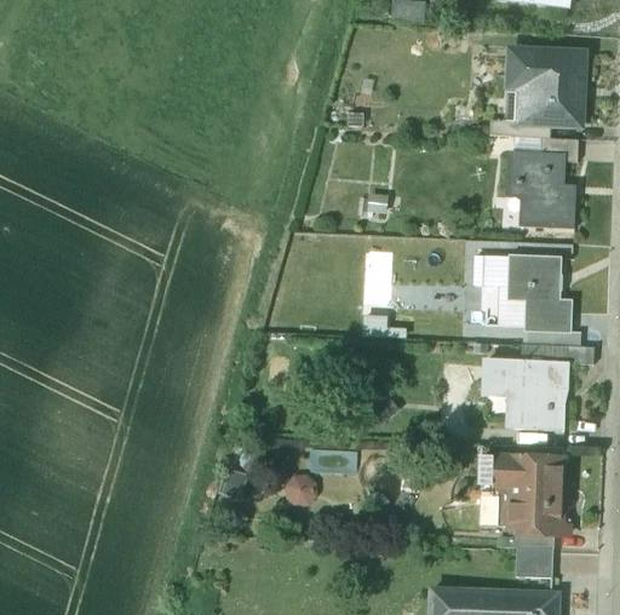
[(423,3),(394,1),(392,22),(422,23),(423,3)]
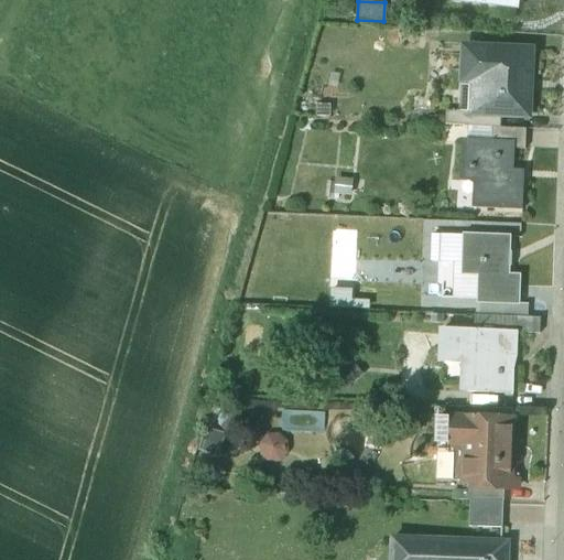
[(531,46),(464,44),(463,68),(484,70),(481,110),(483,111),(501,111),(529,112),(529,111),(525,111),(527,76),(530,76),(531,46)]
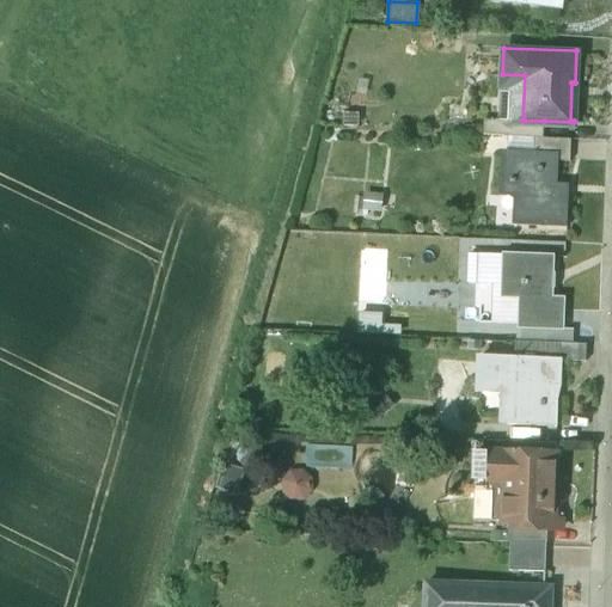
[(544,121),(524,121),(522,120),(512,118),(510,134),(542,135),(543,135),(544,121)]
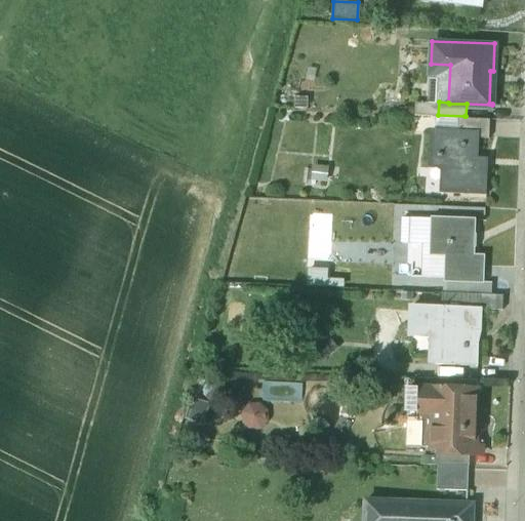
[(466,116),(465,116),(463,128),(479,129),(479,135),(489,136),(490,117),(466,116)]
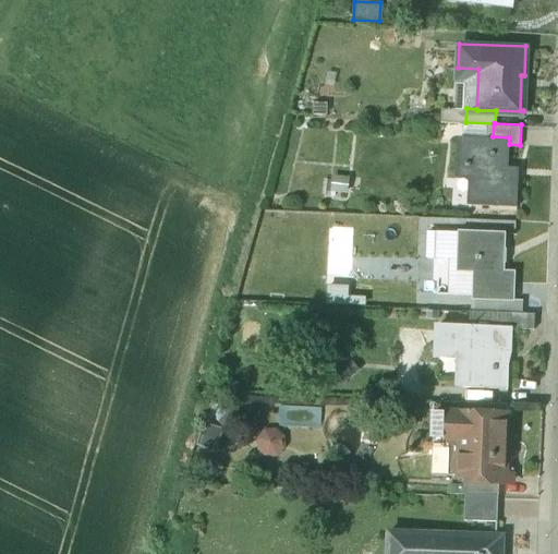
[(493,136),(463,135),(461,164),(456,164),(455,177),(473,177),(472,203),(518,205),(519,177),(508,176),(509,144),(509,137),(493,136)]
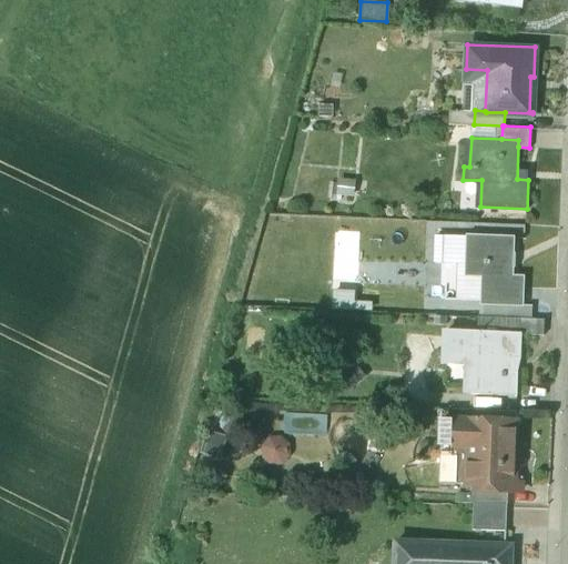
[(480,302),(505,303),(523,303),(524,273),(513,273),(514,234),(466,232),(465,274),(482,274),(480,301),(480,302)]
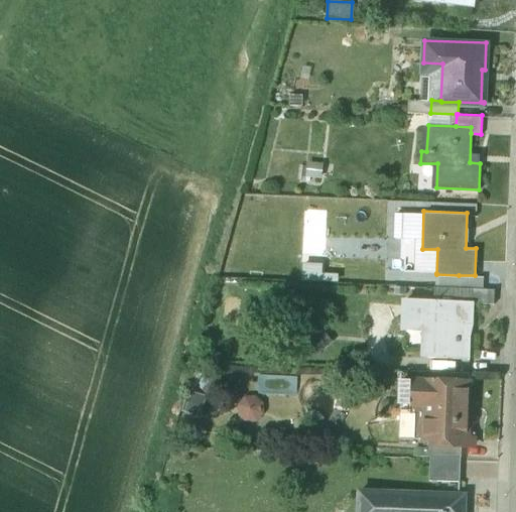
[(458,286),(459,275),(436,274),(436,273),(435,273),(435,285),(458,286)]
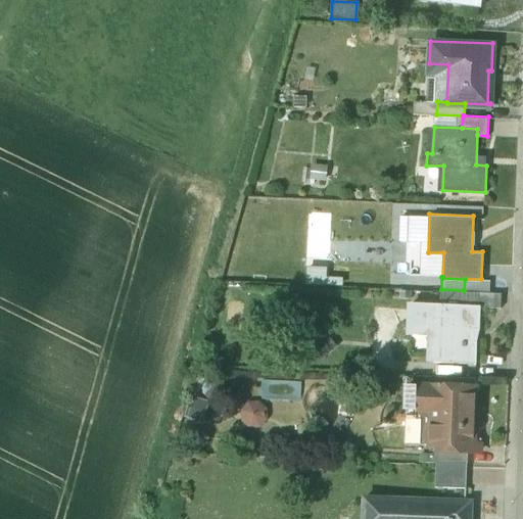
[(464,290),(467,290),(489,291),(489,279),(481,279),(465,279),(464,290)]
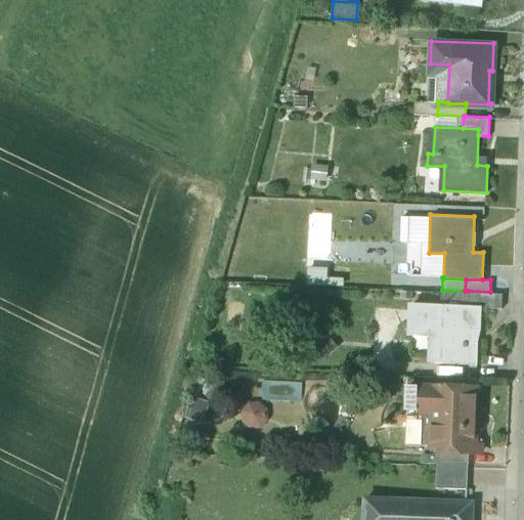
[(468,291),(467,304),(481,305),(481,306),(501,307),(501,293),(490,292),(468,291)]
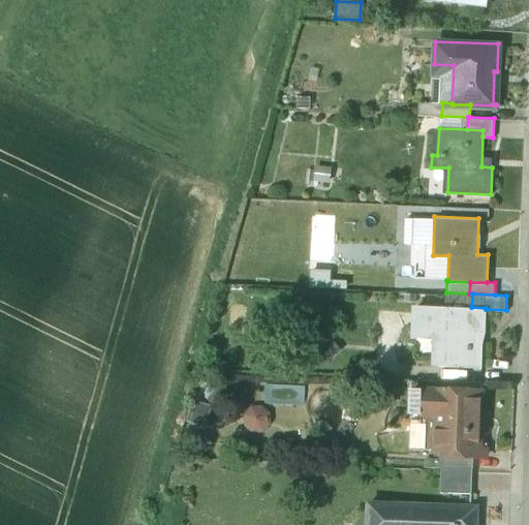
[(471,307),(415,305),(415,329),(440,330),(439,365),(481,367),(481,344),(485,332),(486,309),(486,308),(471,307)]
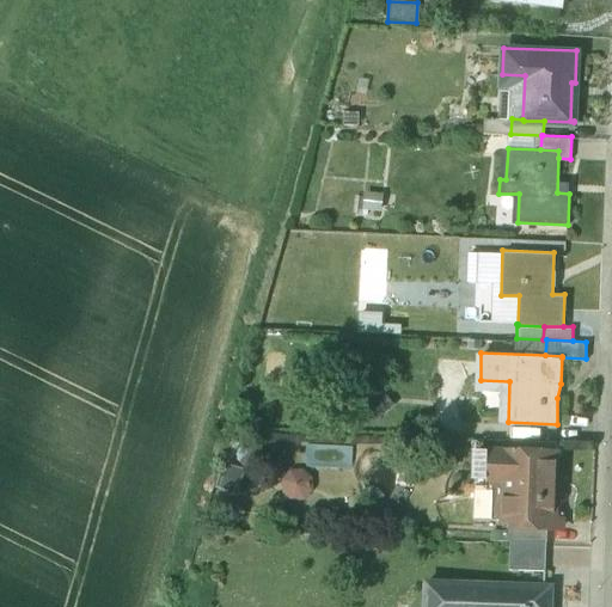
[(556,453),(476,449),(475,477),(505,478),(503,517),(510,519),(546,520),(554,520),(556,453)]
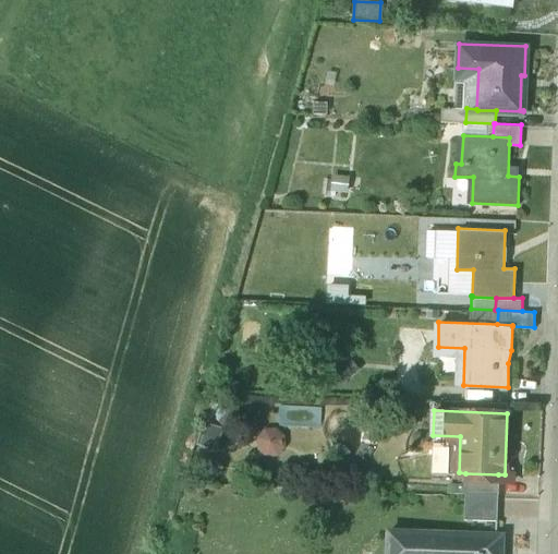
[(216,447),(222,424),(203,419),(196,441),(216,447)]
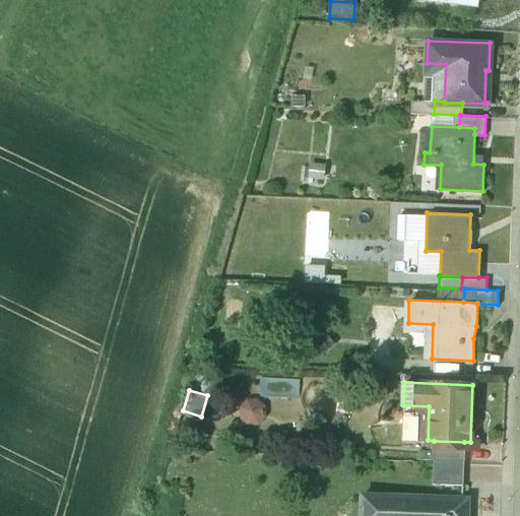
[(241,422),(266,418),(263,394),(238,397),(241,422)]
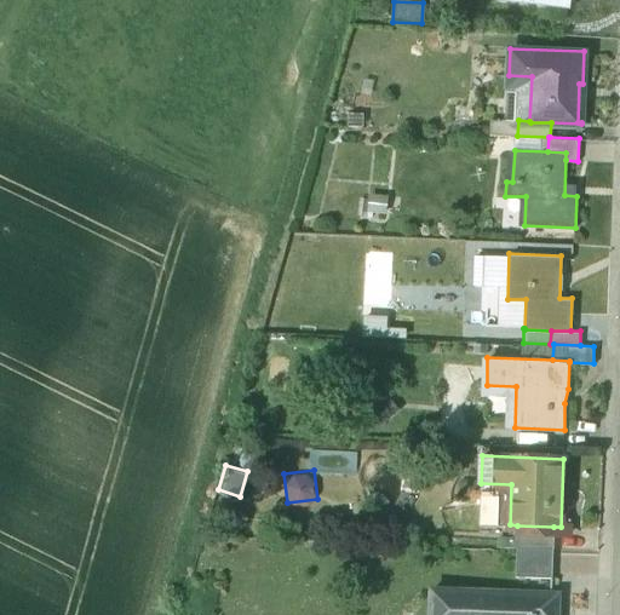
[(480,524),(510,524),(511,484),(481,483),(480,524)]
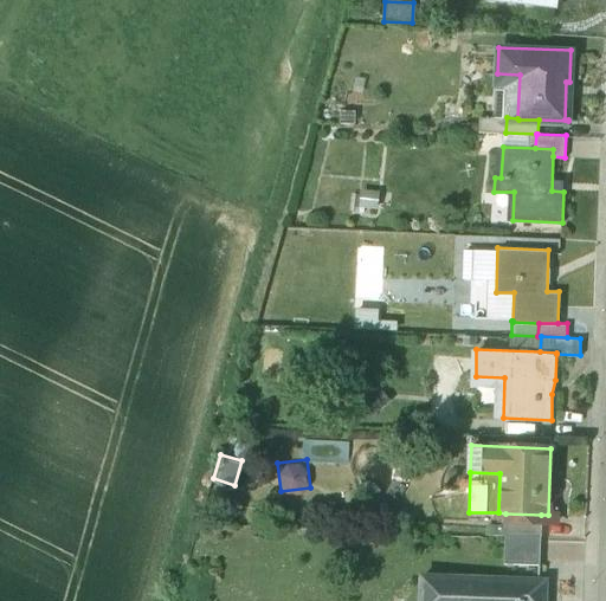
[(541,515),(505,514),(504,534),(541,535),(541,515)]
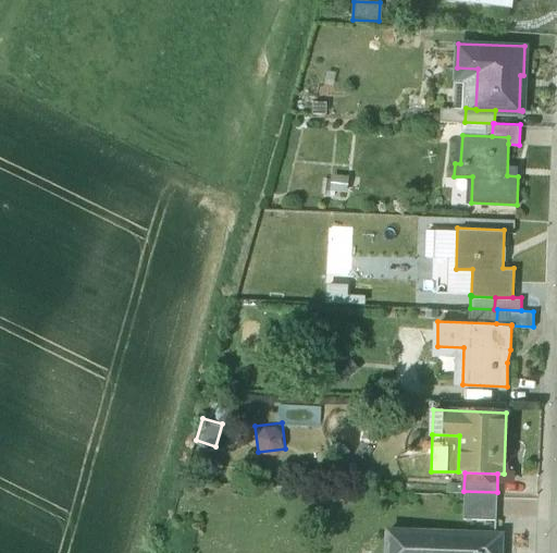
[(497,492),(463,491),(462,517),(496,518),(497,492)]
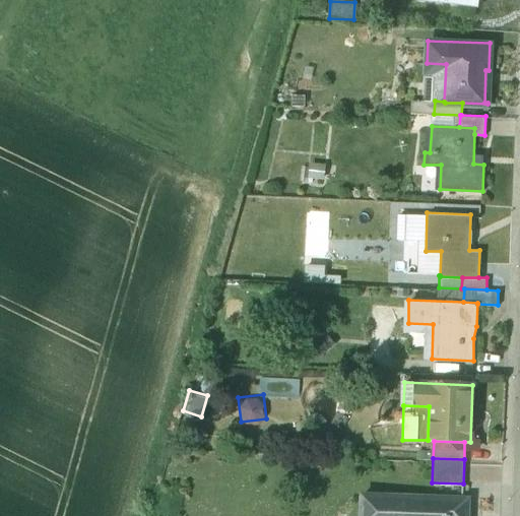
[(360,491),(358,515),(469,515),(470,495),(360,491)]
